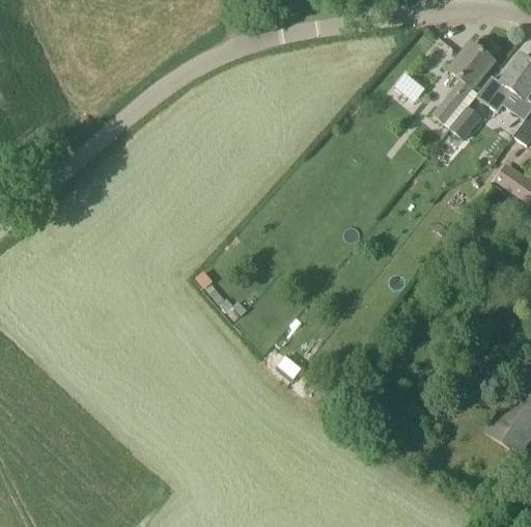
[(470,87),(491,62),(493,64),(494,63),(468,43),(467,44),(469,45),(449,68),(447,67),(446,68),(458,79),(431,113),(447,126),(475,92),(470,87)]
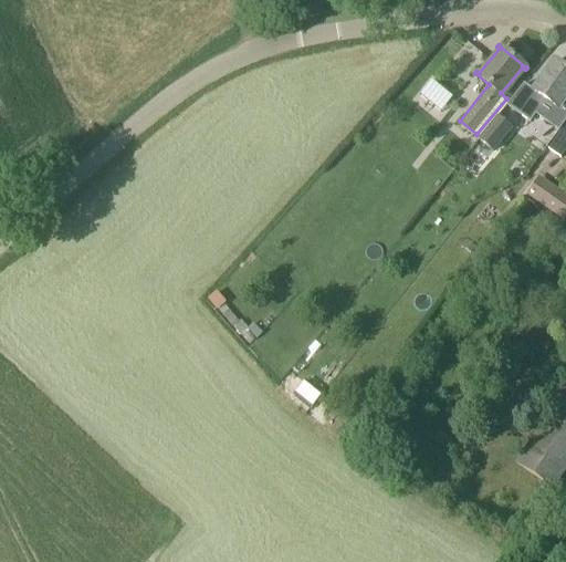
[(524,81),(506,103),(526,118),(533,111),(557,128),(565,116),(565,68),(553,59),(531,86),(524,81)]
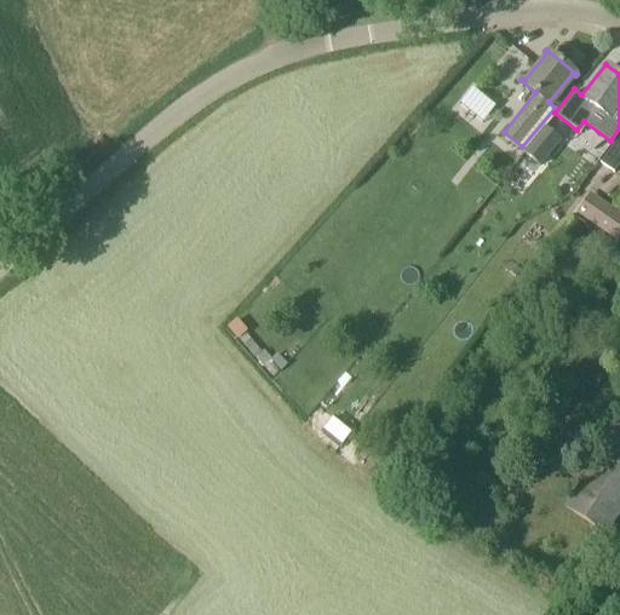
[(539,165),(561,138),(544,125),(522,151),(539,165)]
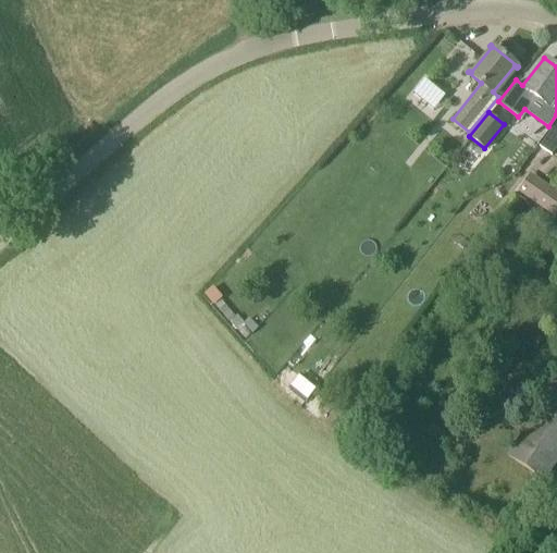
[(556,118),(540,143),(552,151),(556,143),(556,118)]
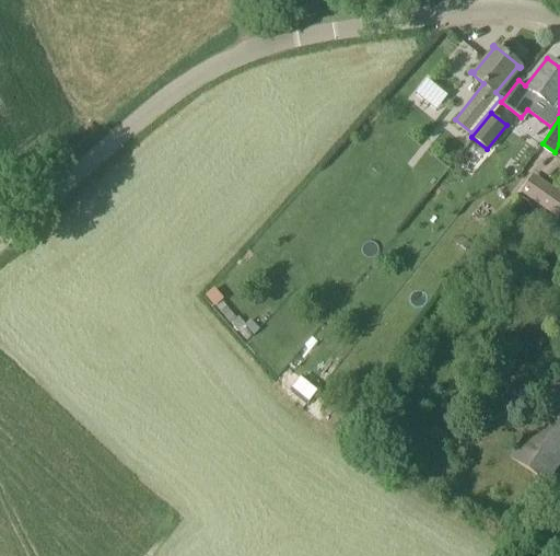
[(559,219),(559,218),(559,190),(533,172),(520,190),(559,219)]
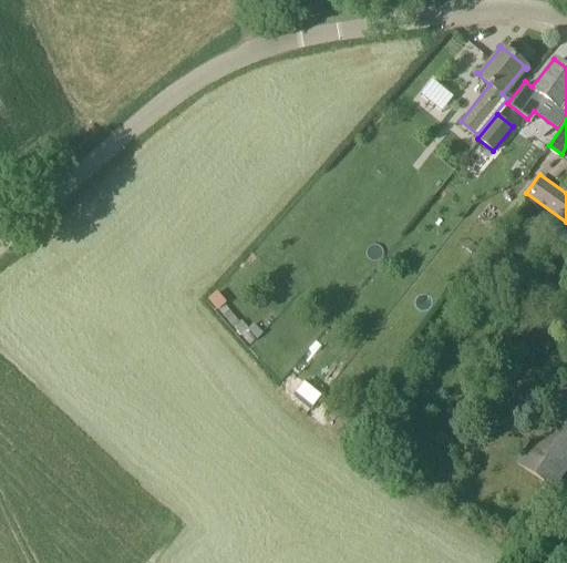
[(566,409),(555,402),(517,459),(556,485),(566,469),(566,409)]
